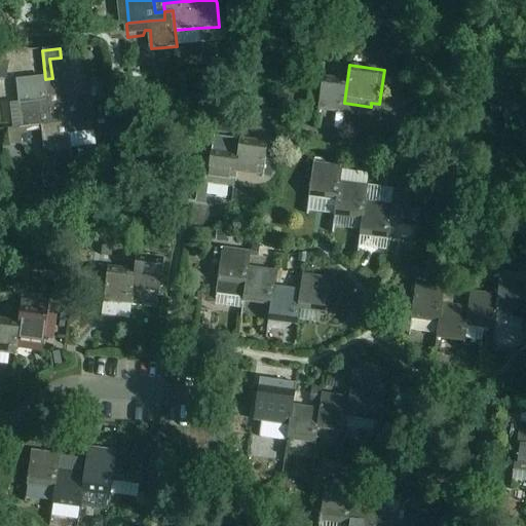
[(317,104),(316,111),(317,111),(334,113),(337,114),(343,114),(343,112),(344,103),(347,80),(321,77),(317,104)]
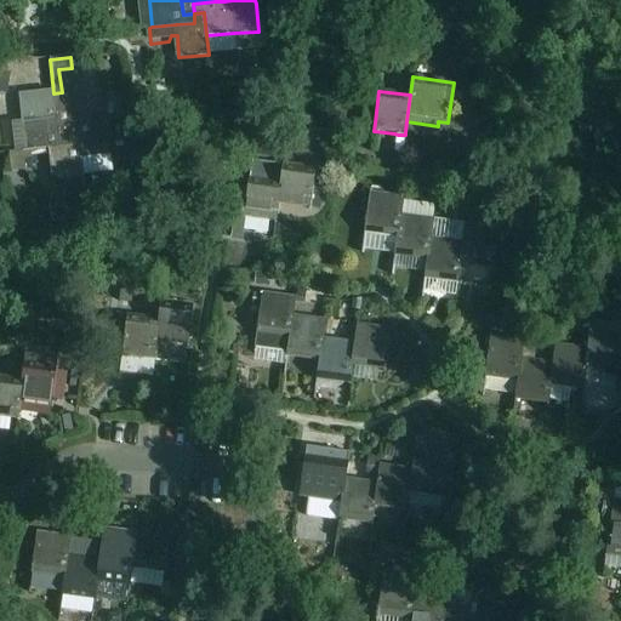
[(86,95),(55,98),(56,119),(58,137),(69,136),(68,125),(90,123),(86,95)]
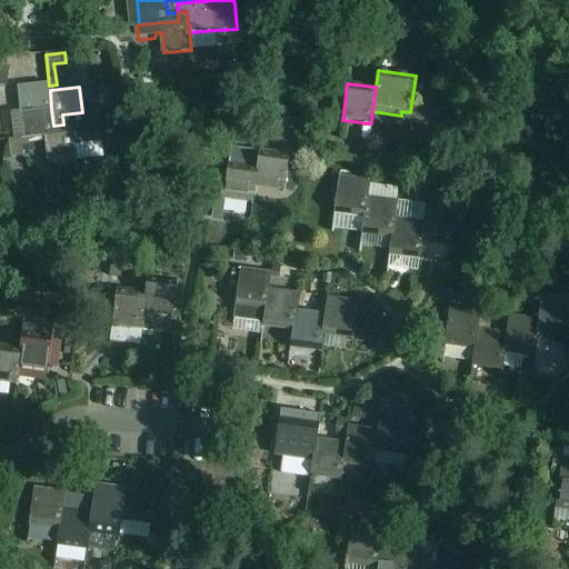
[(51,109),(22,112),(25,139),(47,137),(65,135),(63,125),(53,126),(51,109)]
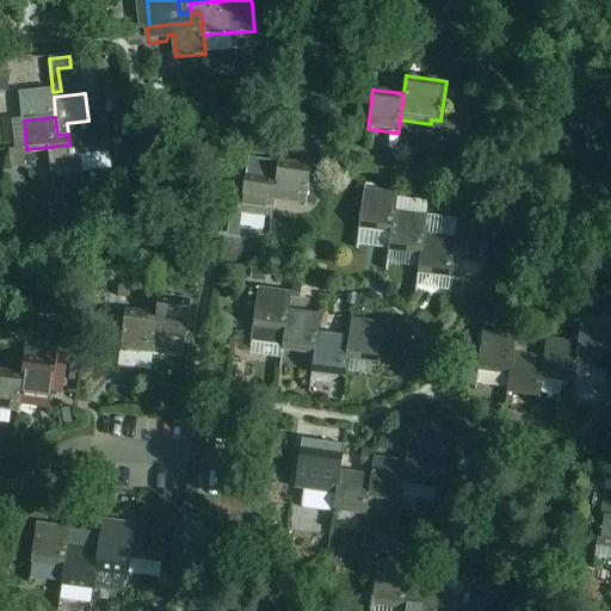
[(125,117),(107,119),(109,130),(127,128),(125,117)]
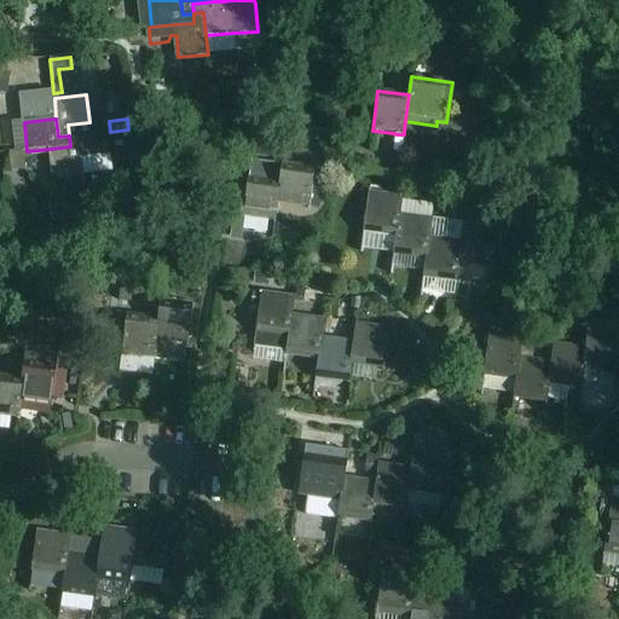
[(90,122),(68,125),(69,136),(79,136),(81,156),(109,154),(106,121),(90,122)]
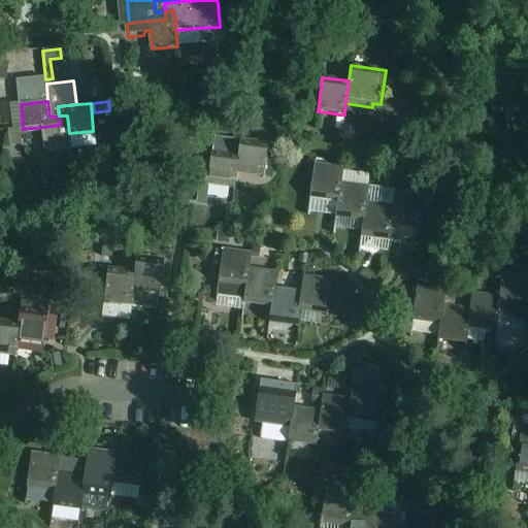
[(60,125),(43,127),(46,154),(71,152),(69,133),(67,116),(59,116),(60,125)]
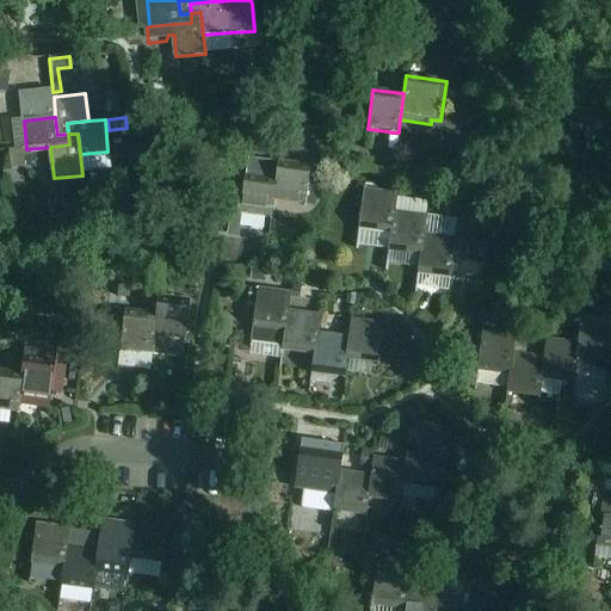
[(246,160),(236,233),(238,233),(240,215),(261,217),(269,218),(271,202),(272,193),(277,164),(246,160)]
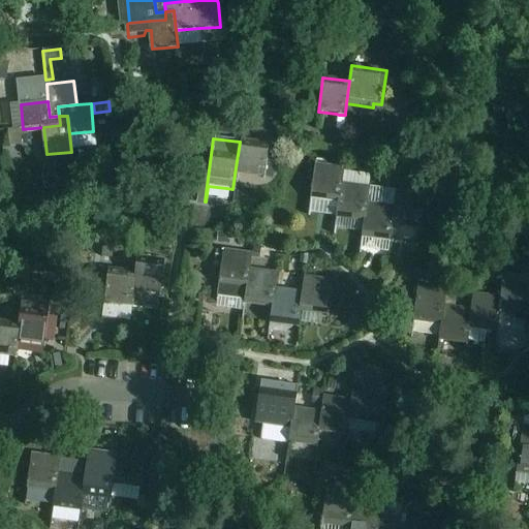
[(236,167),(235,175),(255,177),(272,179),(277,145),(241,139),(240,142),(236,167)]
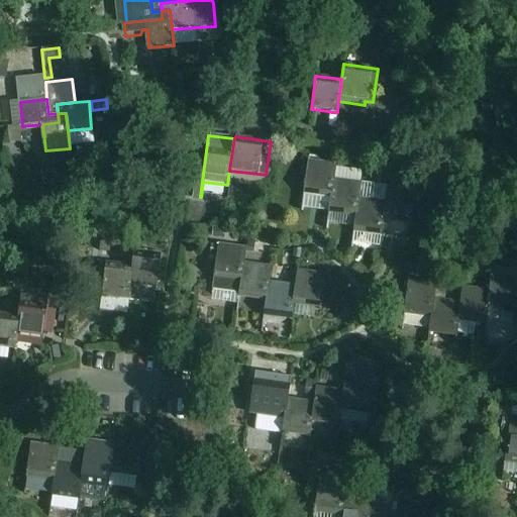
[(307,159),(302,192),(324,195),(330,196),(332,178),(334,163),(307,159)]
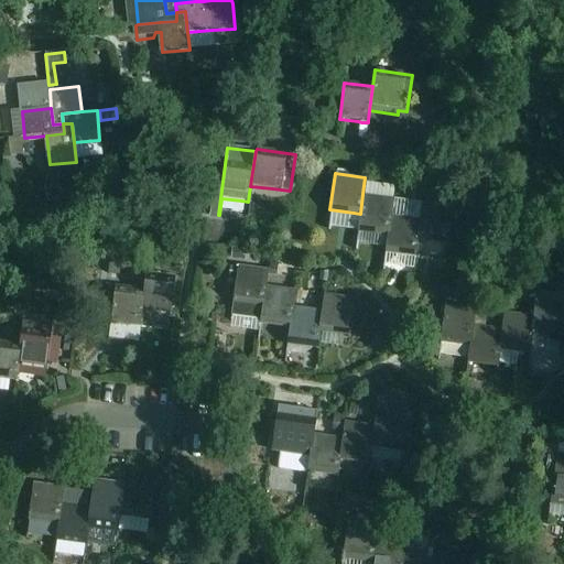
[(360,214),(358,230),(387,234),(390,214),(392,197),(362,194),(360,214)]
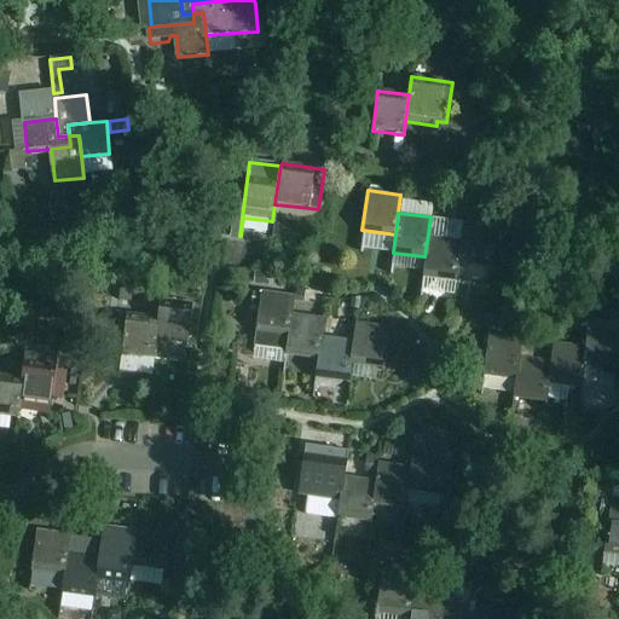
[(460,239),(457,262),(482,266),(490,267),(495,225),(462,221),(460,239)]
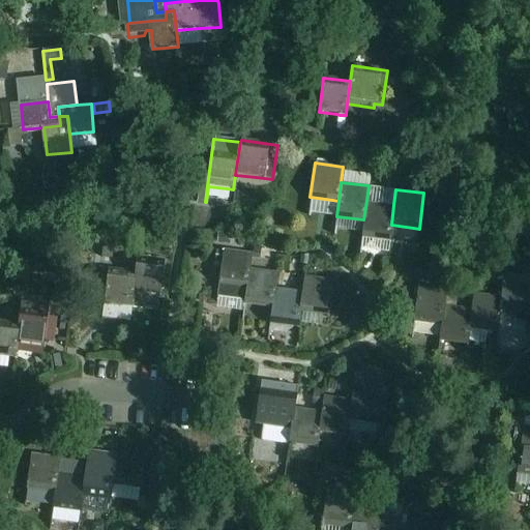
[(362,231),(361,237),(383,240),(389,240),(391,225),(393,205),(366,201),(363,219),(362,231)]
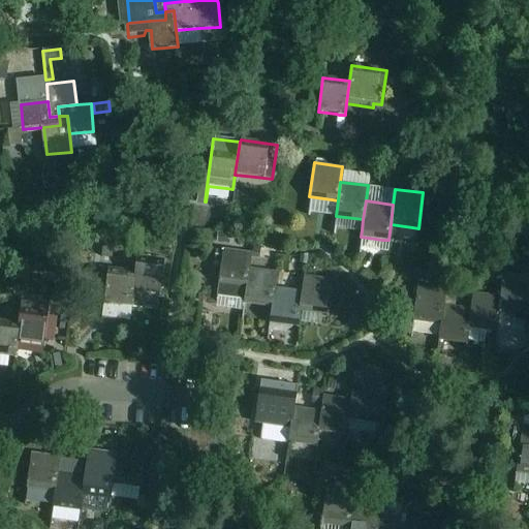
[(222,248),(216,298),(244,302),(244,298),(248,269),(251,251),(222,248)]
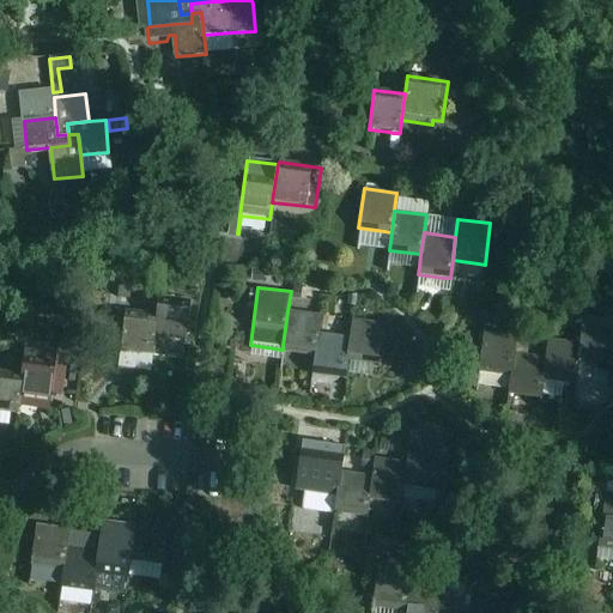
[(156,315),(153,337),(176,340),(184,341),(189,301),(158,297),(156,315)]
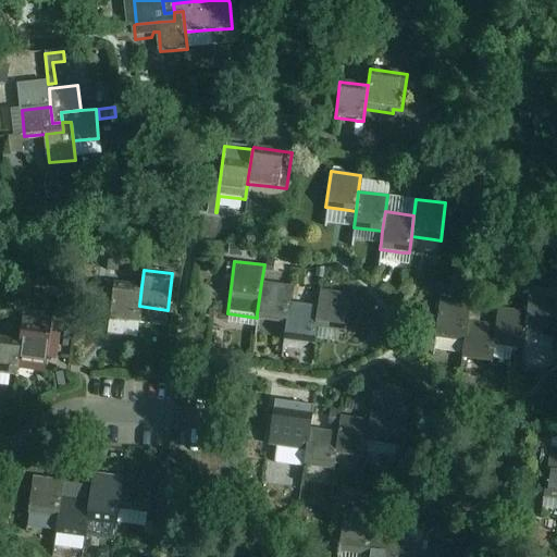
[(113,283),(106,338),(107,338),(110,319),(137,322),(139,306),(141,286),(113,283)]
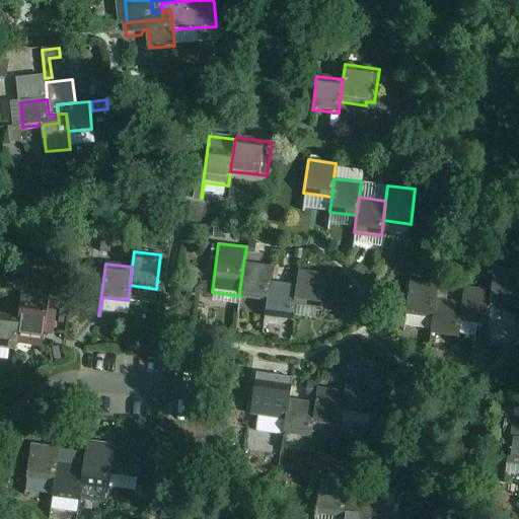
[(239,296),(260,299),(267,300),(269,282),(271,267),(243,264),(239,292),(239,296)]
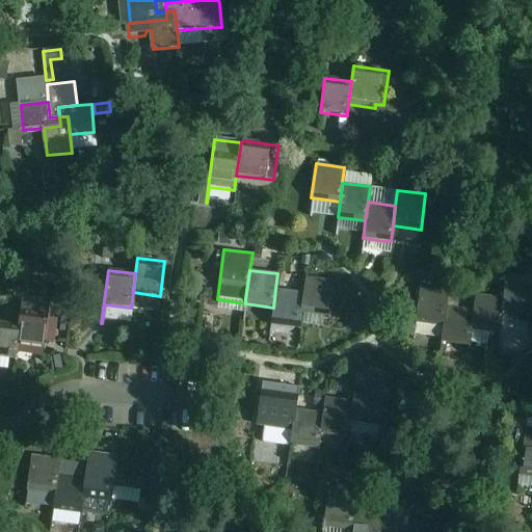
[(303,292),(300,312),(319,315),(328,316),(334,280),(306,276),(303,292)]
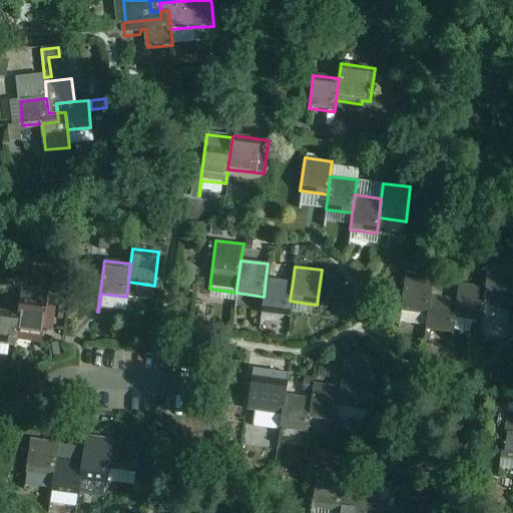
[(481,301),(480,308),(502,311),(507,312),(512,277),(485,273),(483,288),(481,301)]
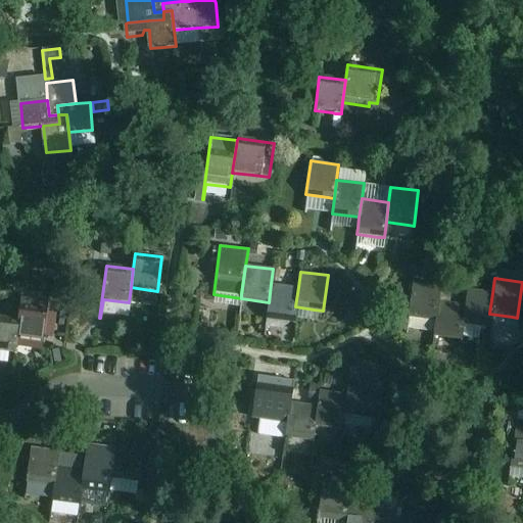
[(410,282),(403,333),(405,333),(407,316),(427,319),(434,320),(436,301),(438,286),(410,282)]
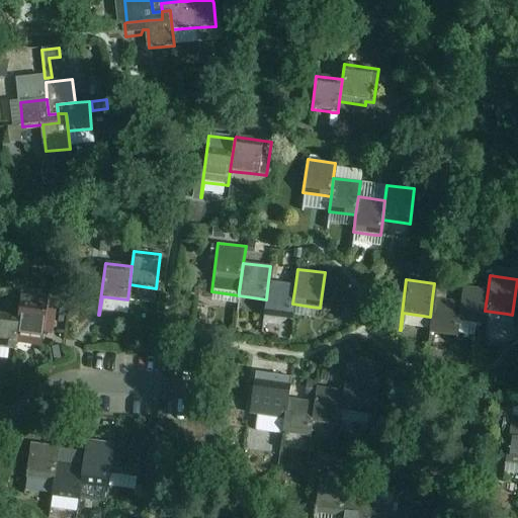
[(266,299),(263,316),(284,319),(290,319),(292,304),(295,284),(268,281),(266,299)]
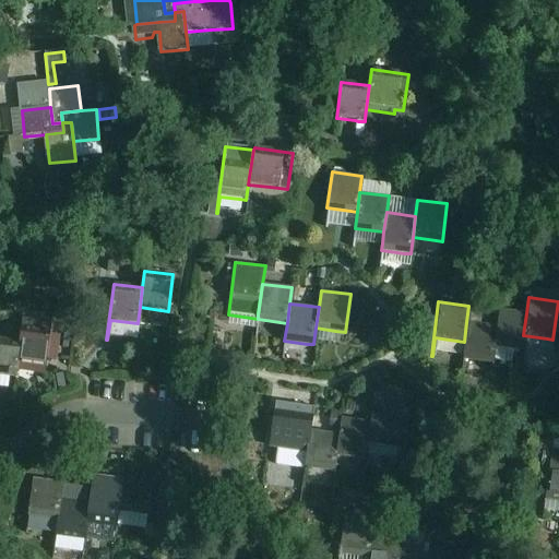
[(496,326),(492,347),(515,351),(521,352),(523,335),(524,328),(526,313),(498,310),(496,326)]
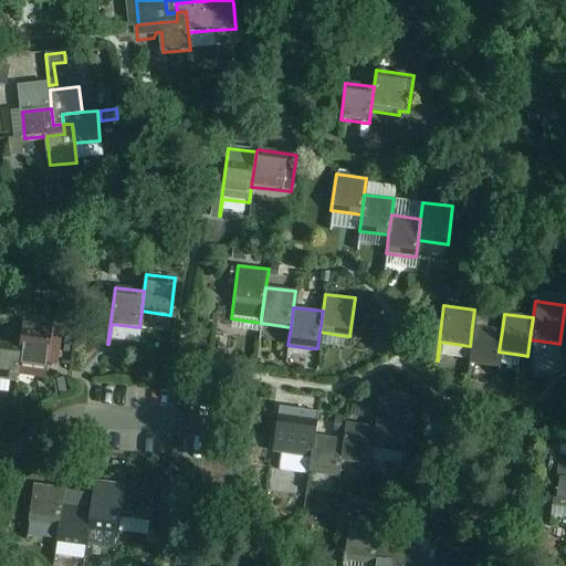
[(19,347),(16,367),(38,369),(45,370),(52,327),(21,323),(19,347)]
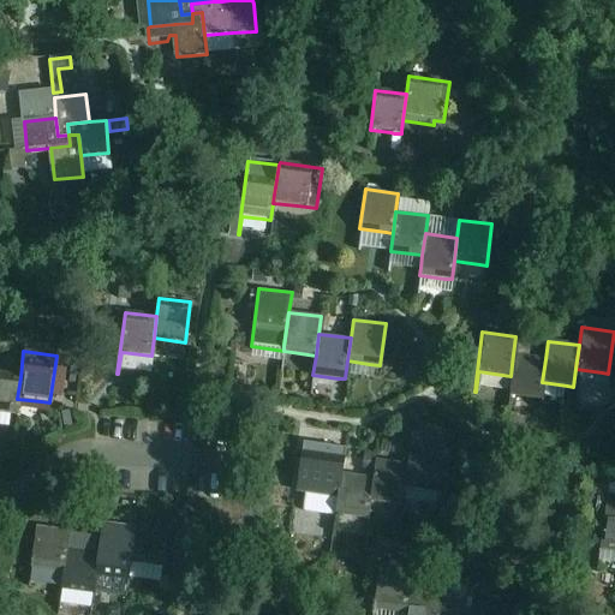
[(508,388),(507,395),(532,399),(539,400),(542,382),(545,359),(513,354),(511,376),(508,388)]
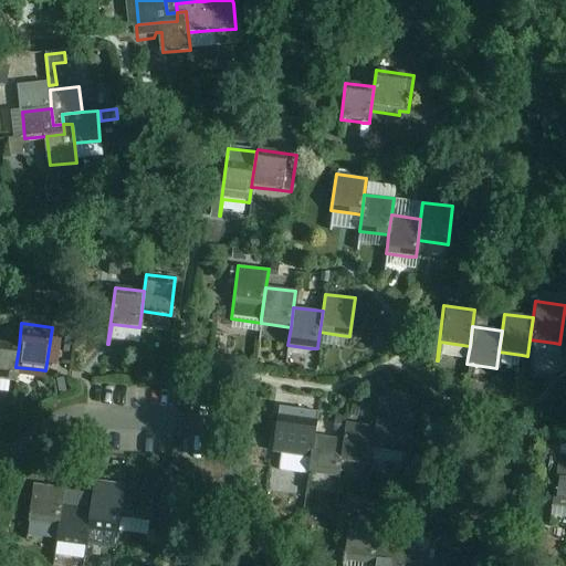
[(0,344),(0,381),(8,383),(14,384),(16,367),(19,347),(0,344)]
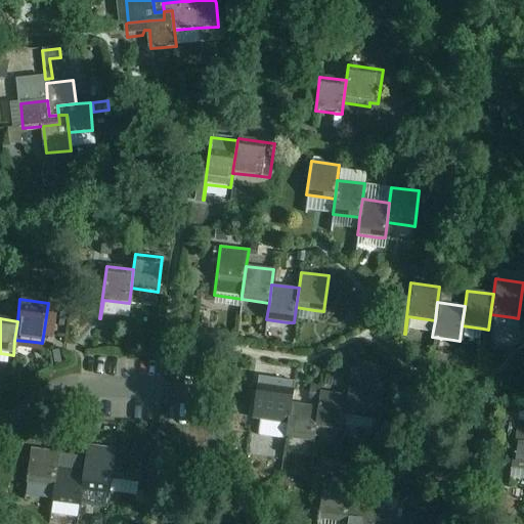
[(347,396),(344,416),(365,419),(372,420),(379,369),(351,366),(347,396)]
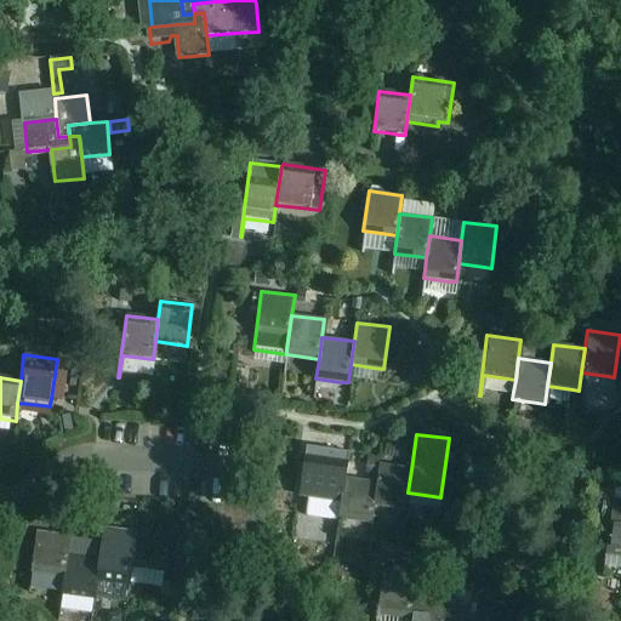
[(313,456),(305,517),(306,517),(309,495),(341,500),(343,479),(346,461),(347,453),(314,448),(313,456)]
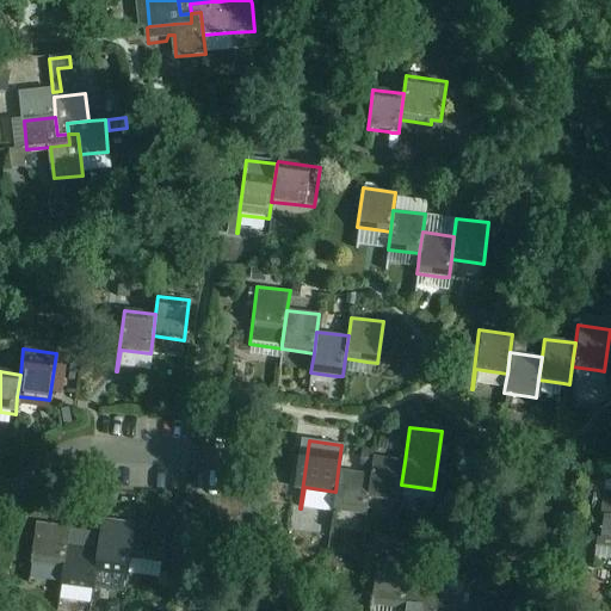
[(370,475),(366,499),(392,501),(399,503),(401,485),(405,462),(372,457),(370,475)]
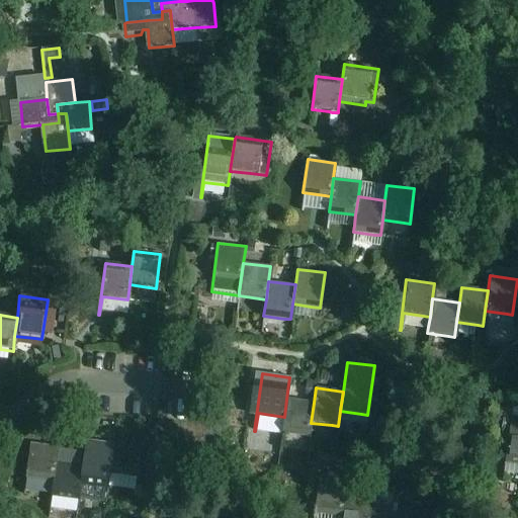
[(284,417),(280,448),(281,448),(283,433),(303,436),(309,437),(311,423),(314,403),(286,400),(284,417)]
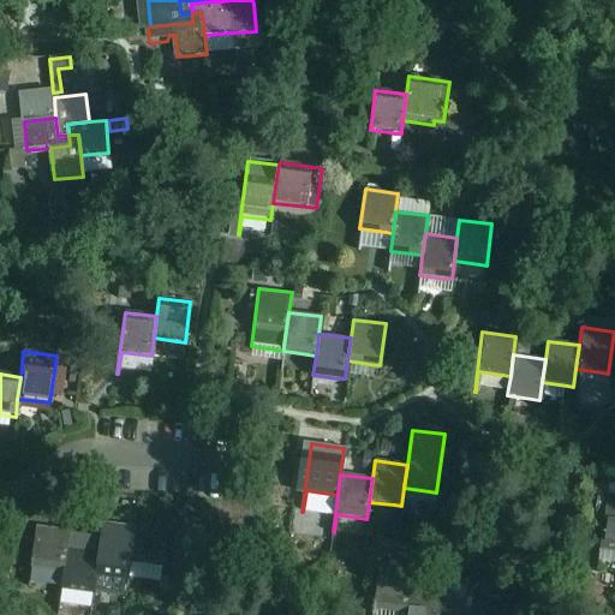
[(614,509),(604,508),(599,548),(614,549),(614,509)]
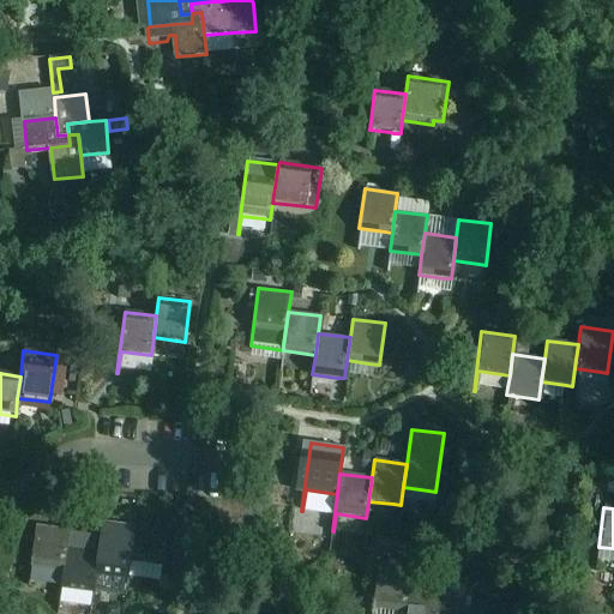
[(132,540),(128,563),(154,566),(162,566),(167,525),(134,521),(132,540)]
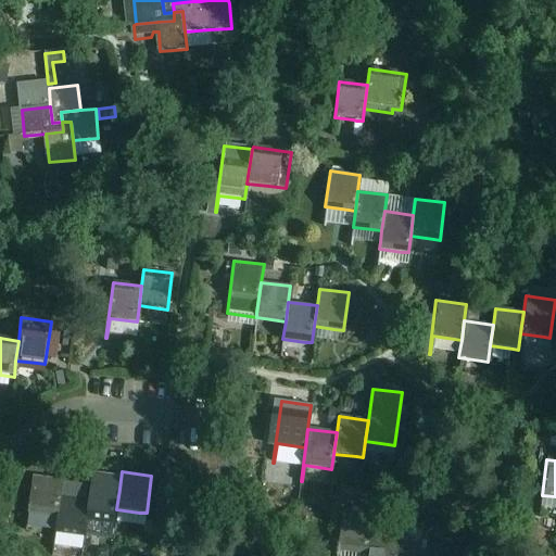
[(33,476),(25,529),(26,530),(28,512),(50,514),(57,515),(60,496),(62,479),(33,476)]
